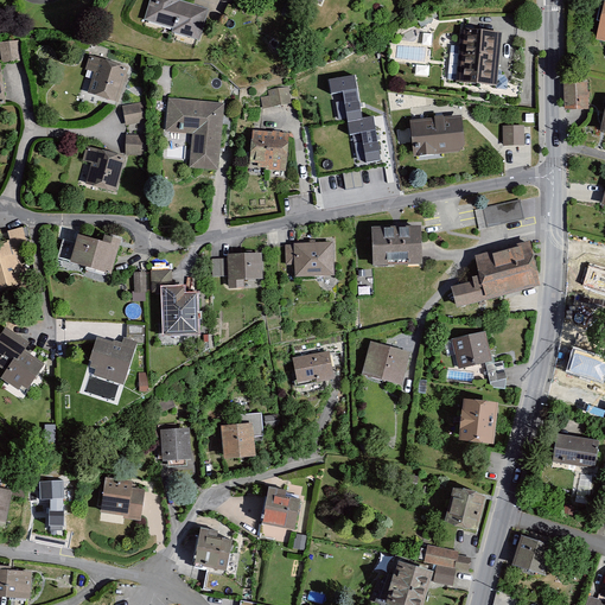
[(198,39),(208,7),(184,0),(147,0),(142,19),(172,27),(171,31),(198,39)]
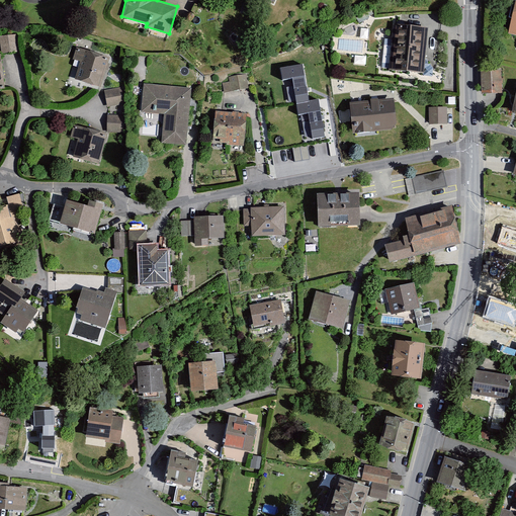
[(513,0),(506,32),(515,34),(515,0),(513,0)]
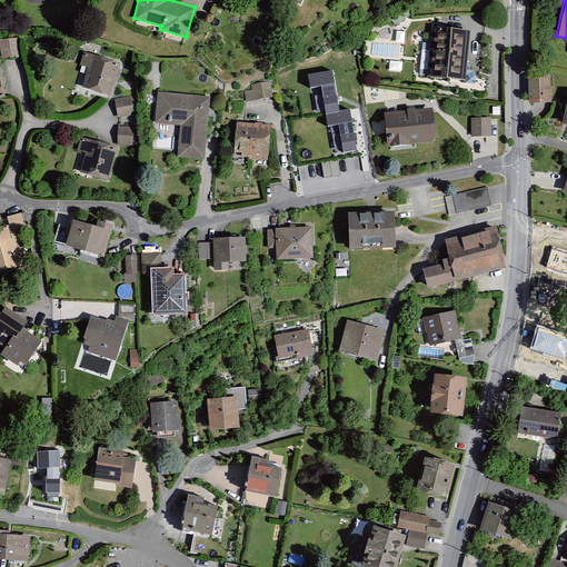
[(469,28),(430,23),(425,75),(464,78),(469,28)]
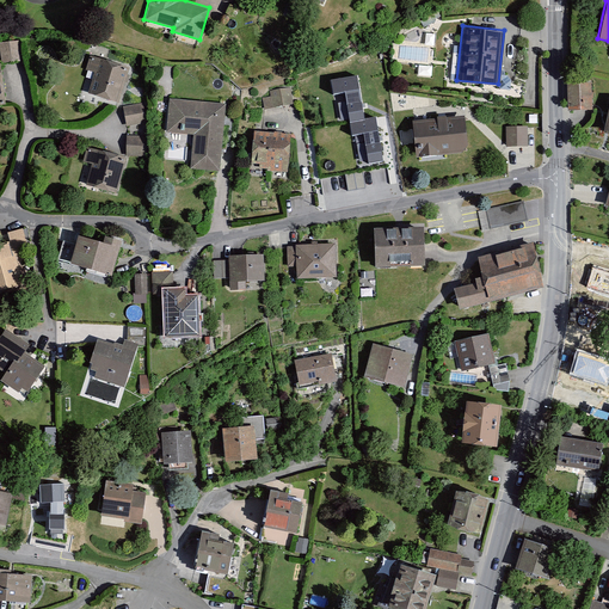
[(20,41),(1,43),(4,62),(23,60),(20,41)]
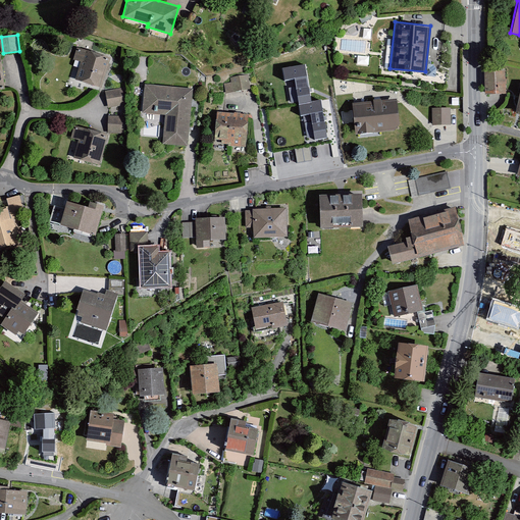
[(102,65),(86,59),(79,79),(96,85),(102,65)]
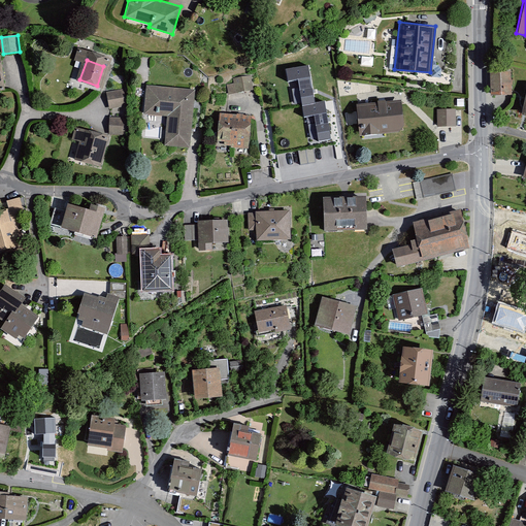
[(306,63),(285,67),(287,78),(296,77),(300,103),(313,101),(306,63)]
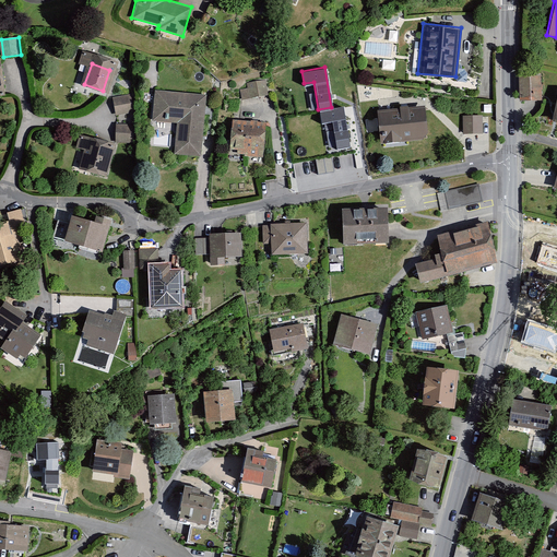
[(518,98),(540,98),(540,73),(517,73),(518,98)]
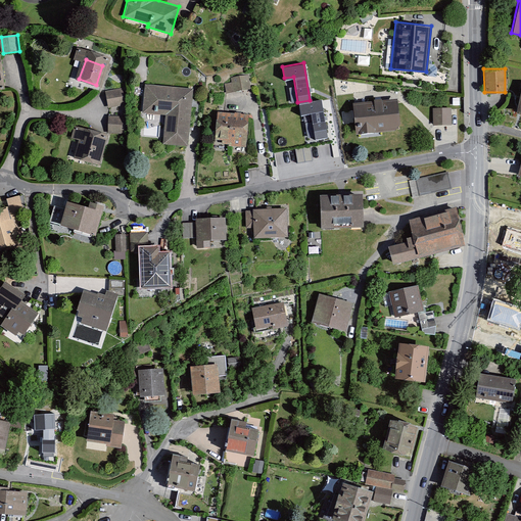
[(225,93),(250,88),(248,74),(230,77),(231,82),(224,83),(225,93)]
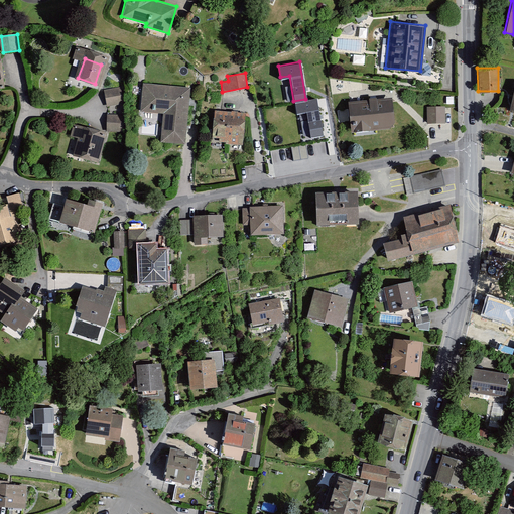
[(285,100),(291,99),(289,78),(283,79),(285,100)]
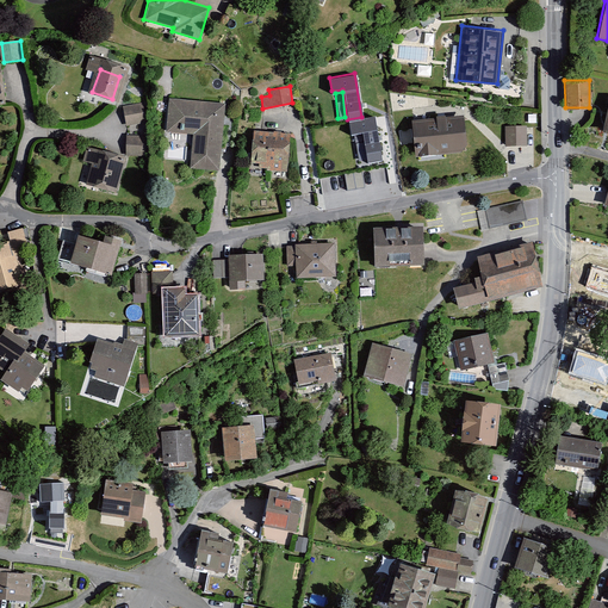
[(191,167),(221,169),(224,119),(227,103),(169,98),(167,131),(194,134),(191,167)]
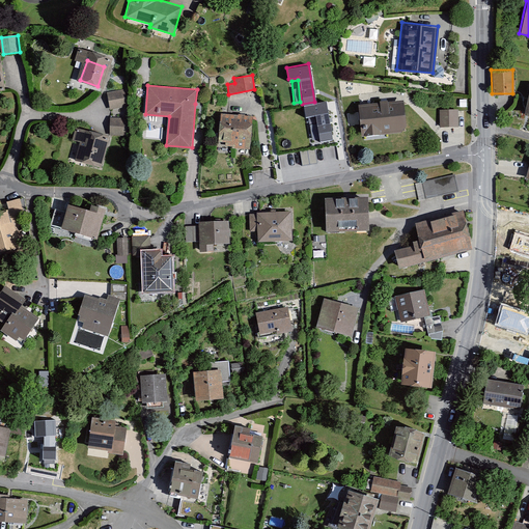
[(128,91),(108,94),(110,108),(129,105),(128,91)]
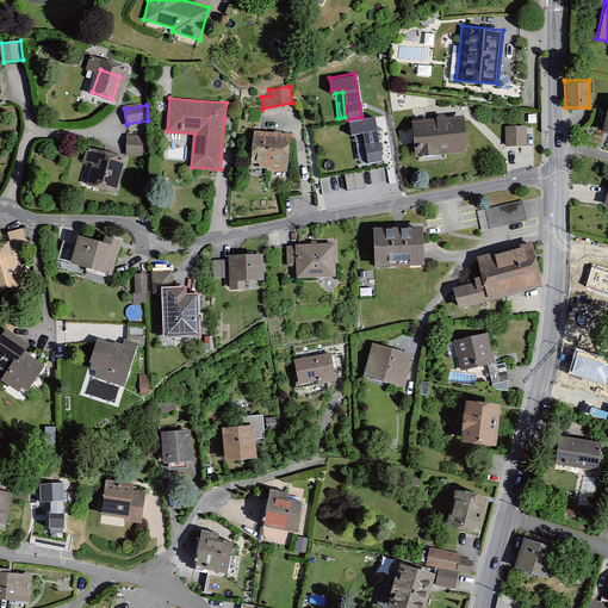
[(461,113),(410,118),(414,154),(459,150),(465,144),(461,113)]
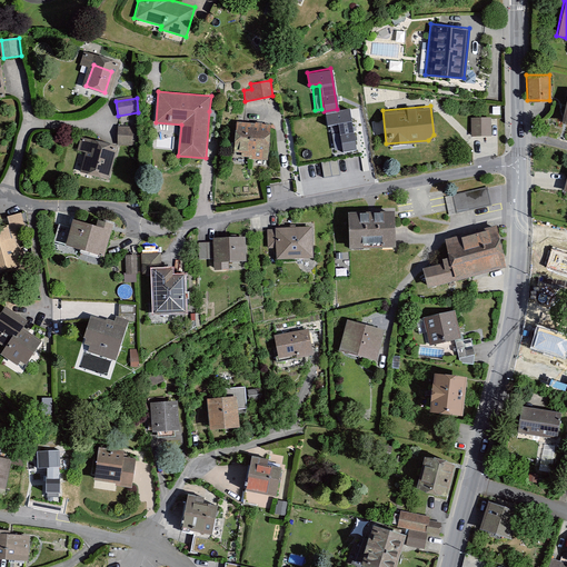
[(337,109),(324,111),(326,123),(337,122),(341,150),(355,148),(348,107),(337,109)]
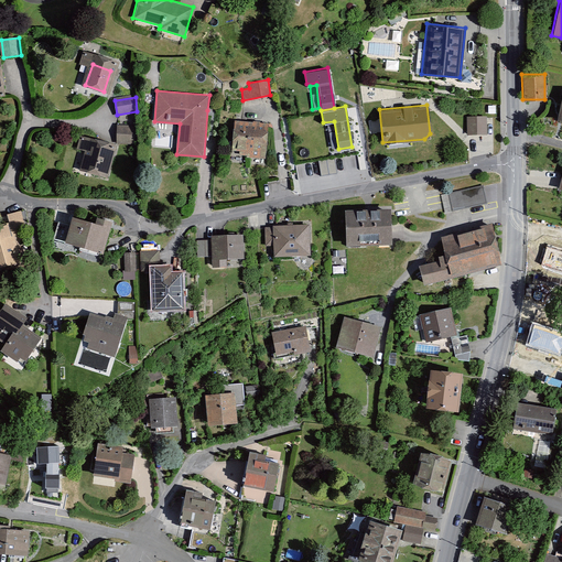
[(485,133),(485,114),(465,115),(465,133),(485,133)]
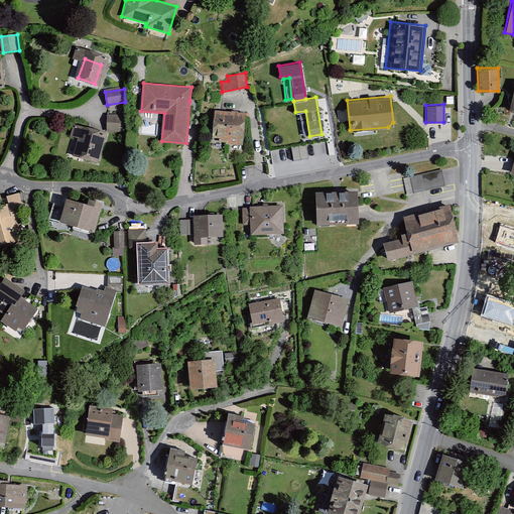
[(245,112),(214,110),(212,140),(225,141),(225,143),(242,145),(245,112)]
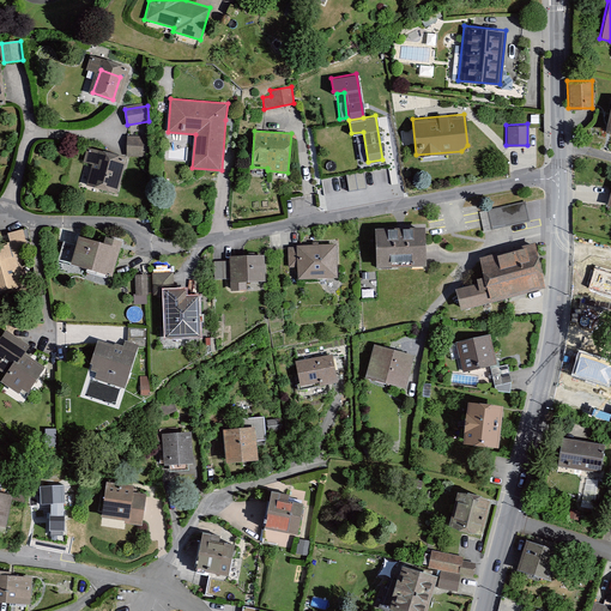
[(358,161),(366,159),(361,132),(354,133),(358,161)]
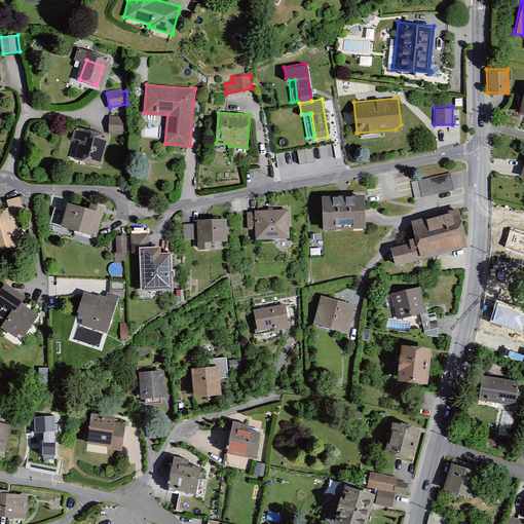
[(127,118),(110,117),(109,133),(126,134),(127,118)]
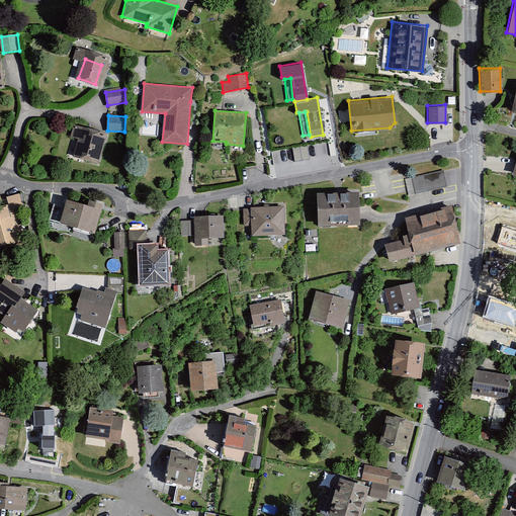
[(83,129),(77,126),(73,139),(77,140),(72,154),(96,162),(106,134),(84,126),(83,129)]
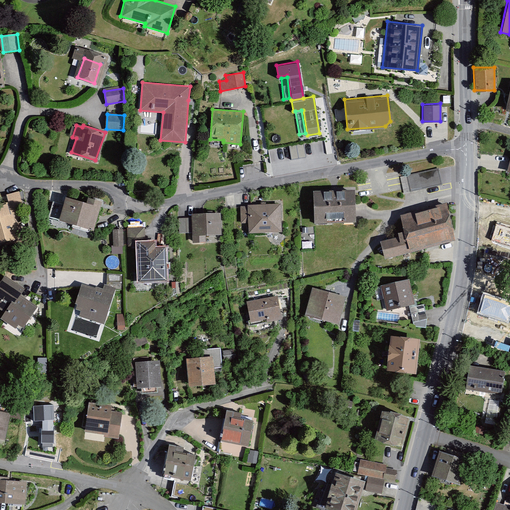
[(288,144),(290,157),(304,155),(302,141),(288,144)]
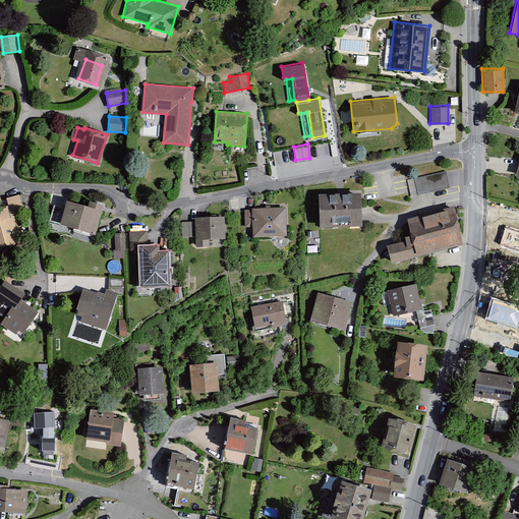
[(450,187),(446,171),(413,177),(417,194),(450,187)]
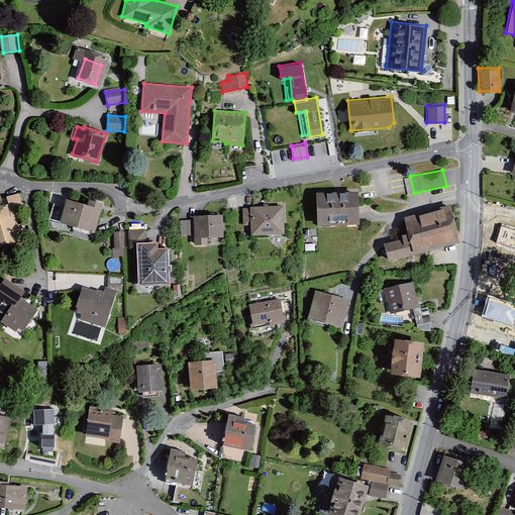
[(316,192),(317,225),(361,224),(359,191),(316,192)]
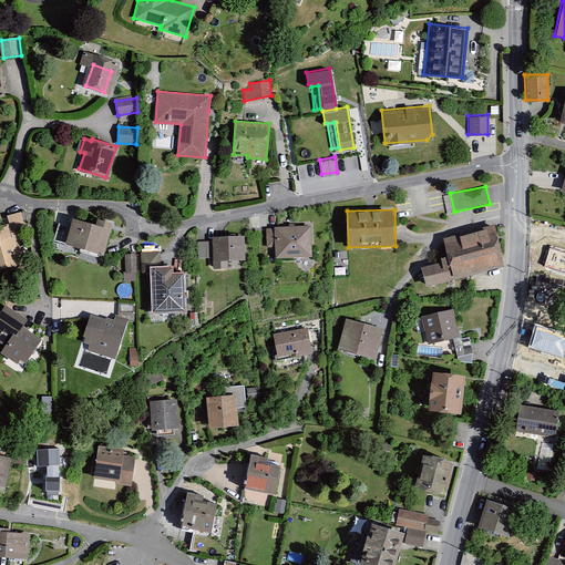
[(23,215),(11,218),(14,227),(0,230),(0,269),(23,264),(17,238),(29,234),(23,215)]
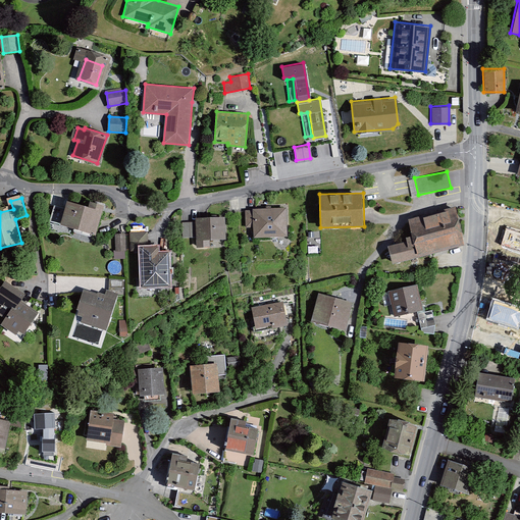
[(61,224),(97,235),(105,204),(91,200),(90,206),(67,200),(65,208),(61,224)]
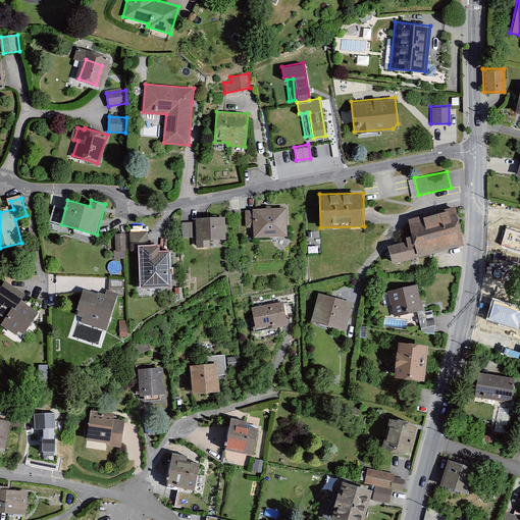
[(50,221),(61,224),(65,208),(54,205),(50,221)]
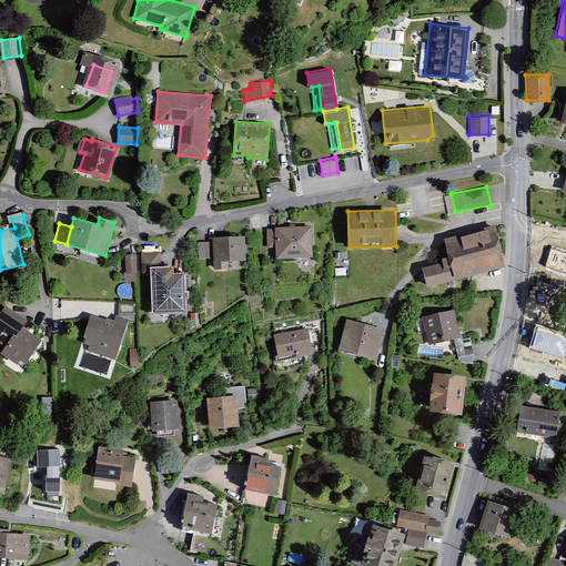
[(274,228),(266,228),(268,248),(275,248),(275,259),(313,256),(311,225),(274,228)]
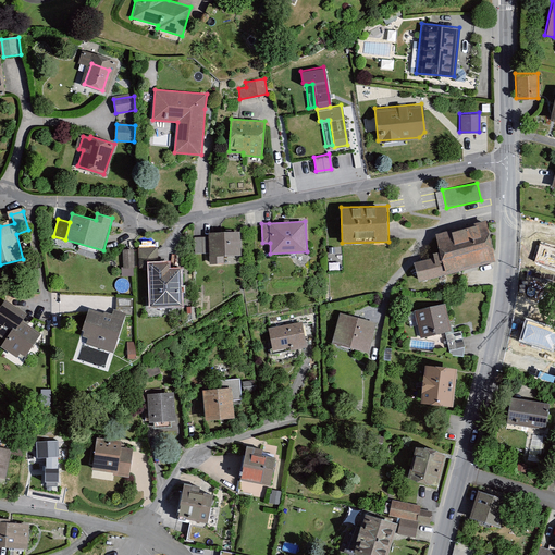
[(420,280),(493,260),(483,221),(435,234),(440,250),(433,253),(435,257),(416,262),(420,280)]
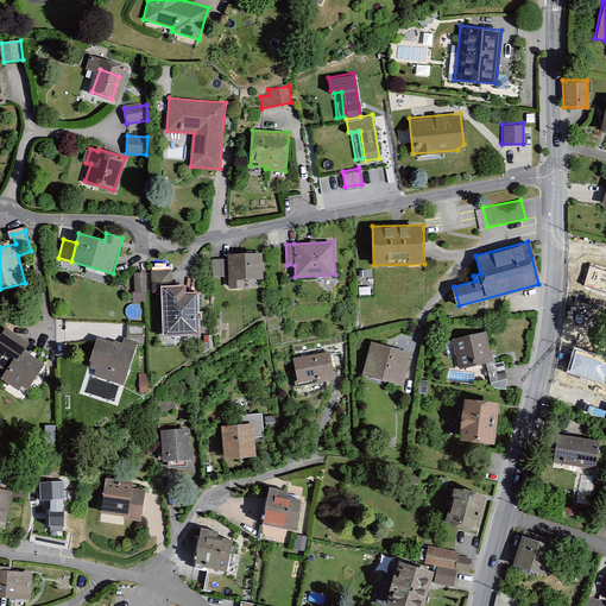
[(263,278),(262,252),(227,253),(228,288),(244,288),(244,279),(263,278)]
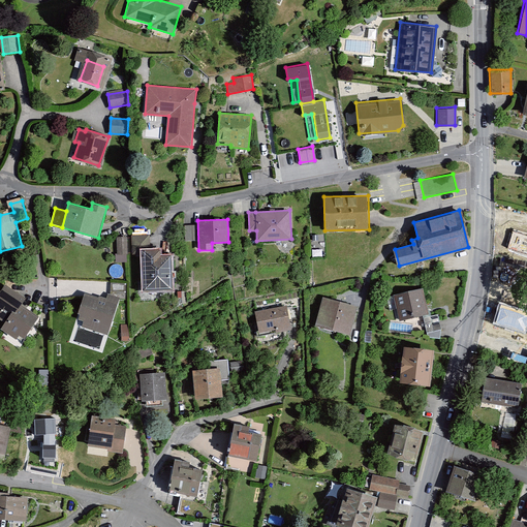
[(183,223),(183,239),(193,238),(193,223),(183,223)]
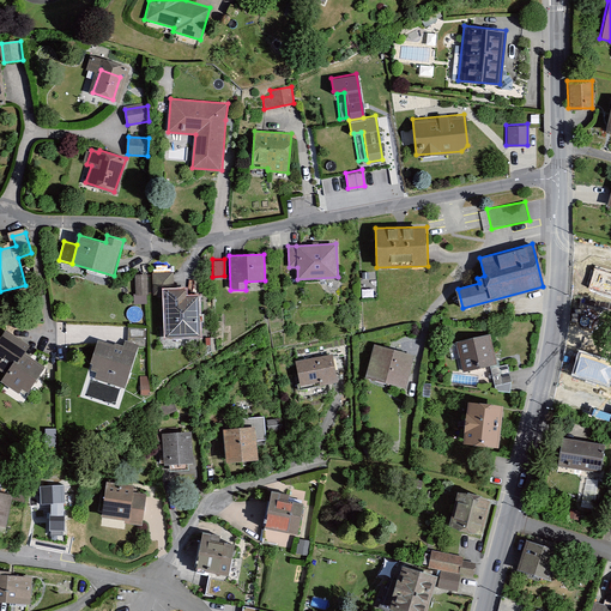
[(610,270),(593,265),(587,285),(610,291),(610,270)]
